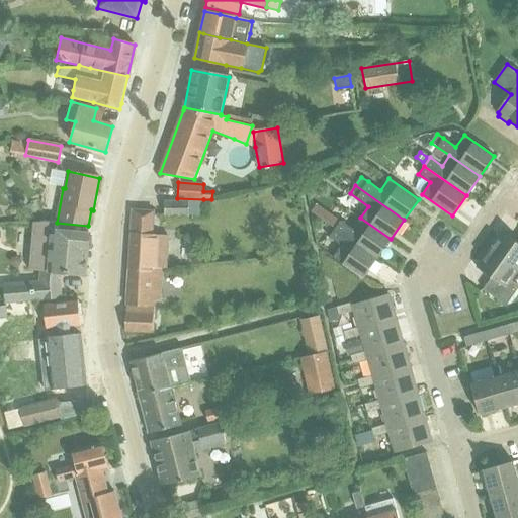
[(164,216),(188,216),(188,202),(164,202),(164,216)]
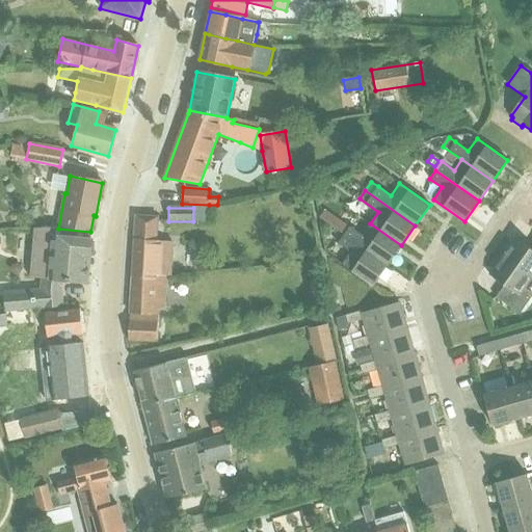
[(170,276),(171,263),(174,242),(157,241),(158,217),(136,216),(132,276),(155,277),(155,274),(167,276),(170,276)]
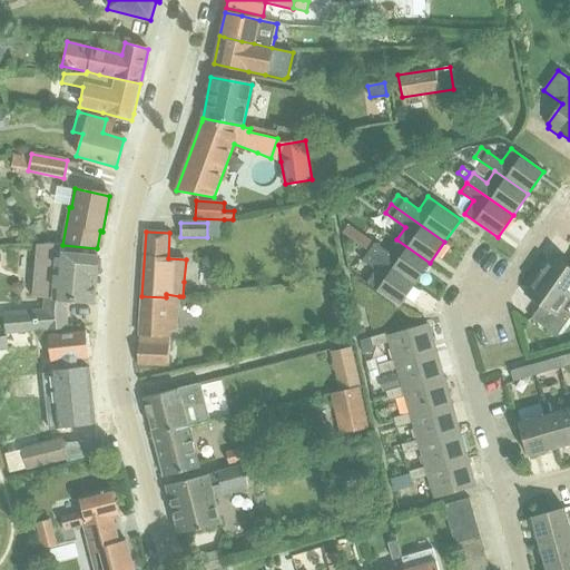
[(374,243),(369,252),(414,285),(430,263),(396,239),(389,252),(374,243)]
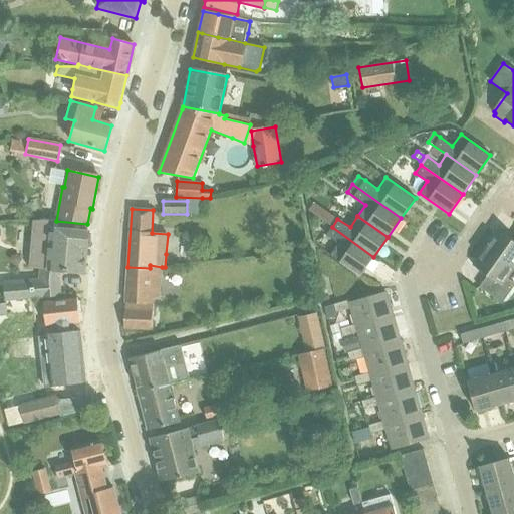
[(38,280),(4,283),(6,299),(61,295),(59,279),(60,271),(84,273),(90,224),(87,224),(56,221),(44,220),(34,220),(31,266),(39,266),(38,280)]
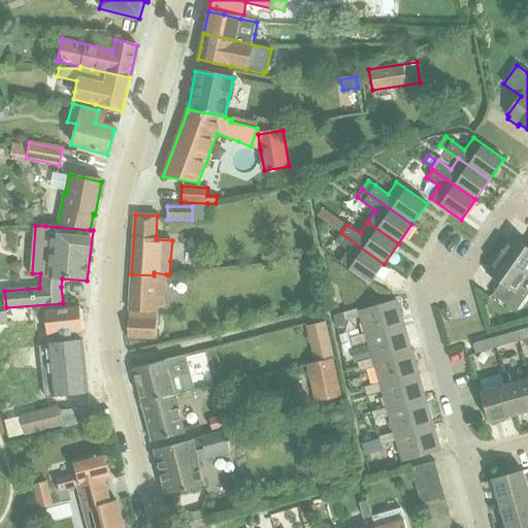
[(384,264),(341,233),(335,241),(348,251),(339,263),(369,285),(384,264)]
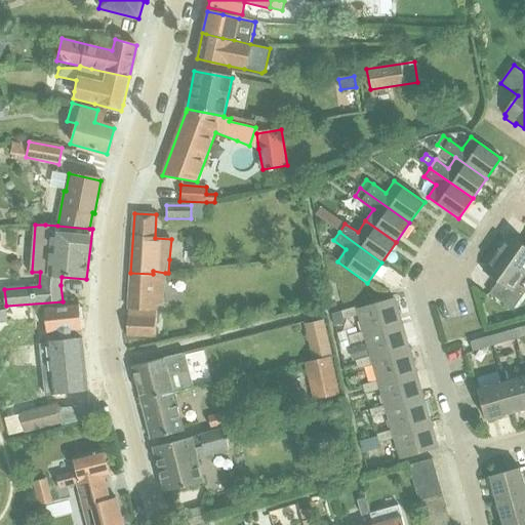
[(509,235),(495,253),(524,274),(524,273),(524,242),(523,245),(509,235)]
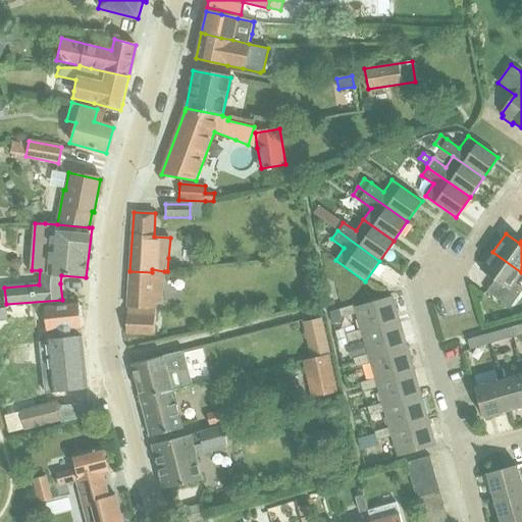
[(521,272),(492,252),(480,269),(494,280),(486,292),(510,308),(521,291),(521,288),(515,282),(521,272)]
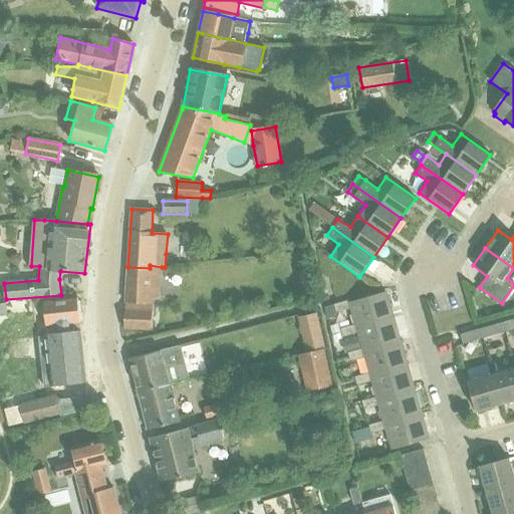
[(150,268),(127,267),(123,328),(152,330),(154,304),(153,304),(154,293),(160,294),(162,267),(150,265),(150,268)]
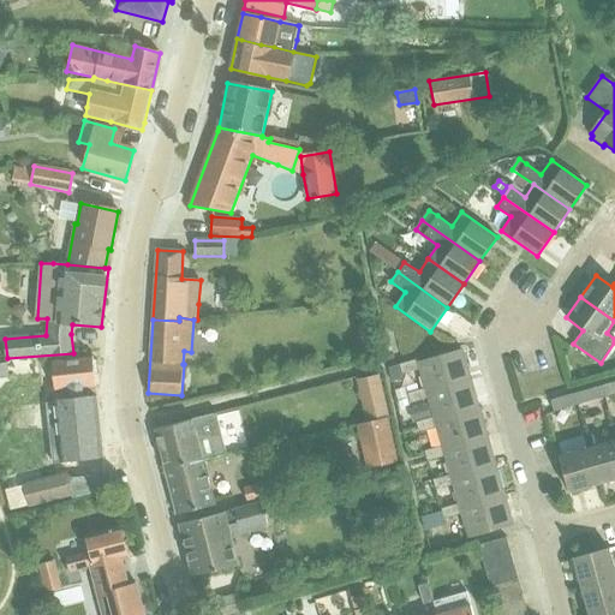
[(424,390),(470,377),(463,350),(419,362),(418,359),(399,364),(402,374),(418,369),(424,388),(424,390)]
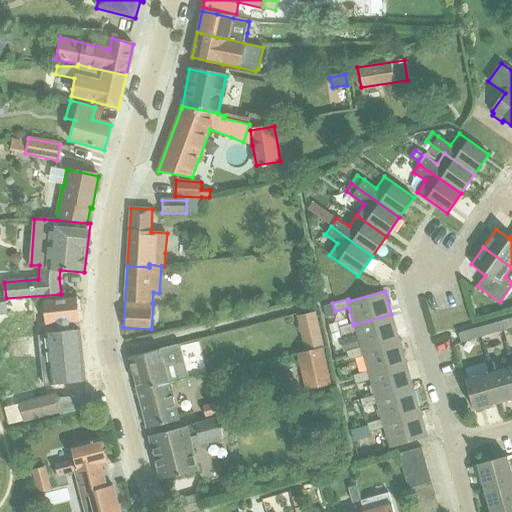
[(82,351),(80,321),(79,312),(82,311),(81,299),(78,299),(77,297),(43,301),(47,336),(39,337),(41,355),(53,354),(54,357),(41,359),(43,380),(86,376),(83,351),(82,351)]
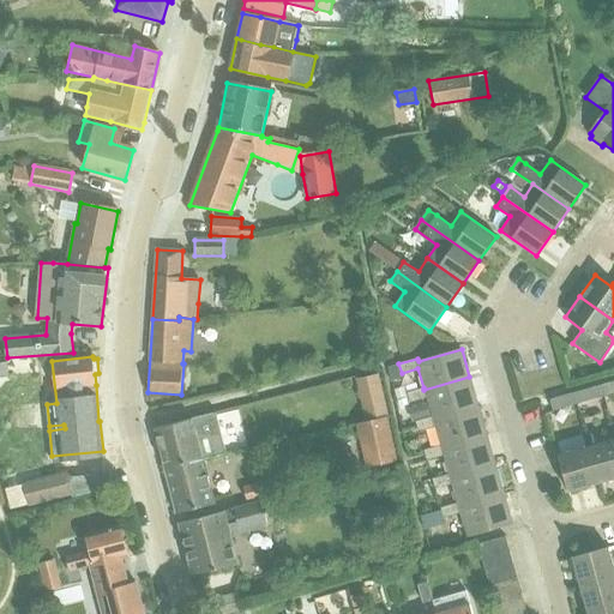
[(397,363),(387,367),(391,381),(403,378),(402,373),(398,363),(397,363)]
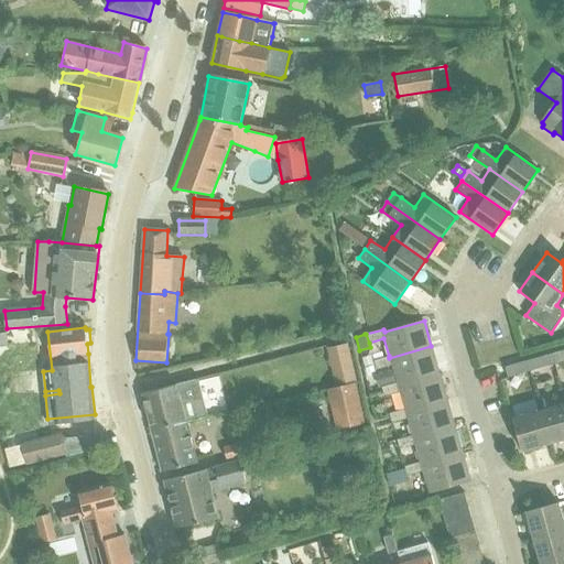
[(348,345),(326,349),(335,387),(356,382),(357,382),(348,345)]
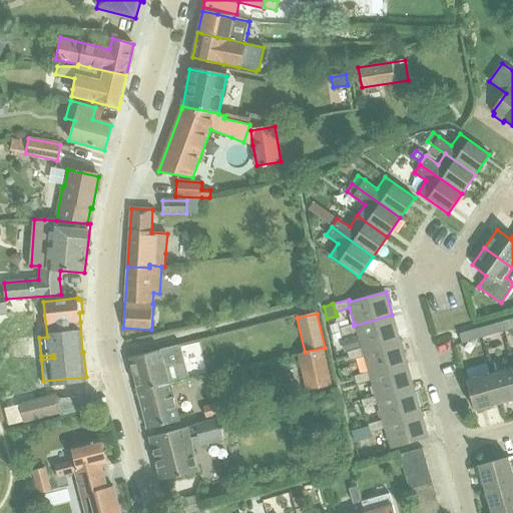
[(354,326),(354,324),(340,328),(343,337),(358,332),(362,348),(363,350),(399,339),(392,315),(354,326)]
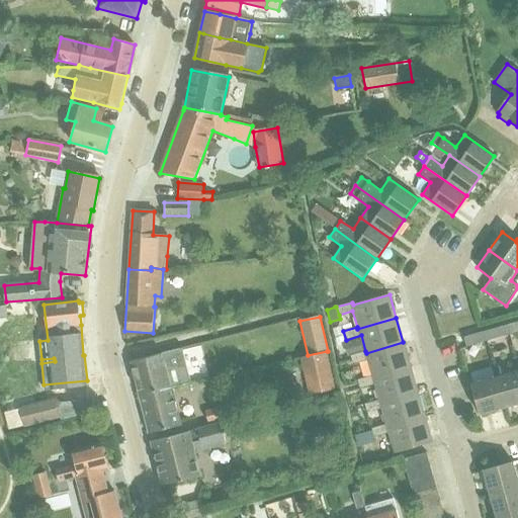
[(483,331),(486,341),(505,335),(502,326),(483,331)]
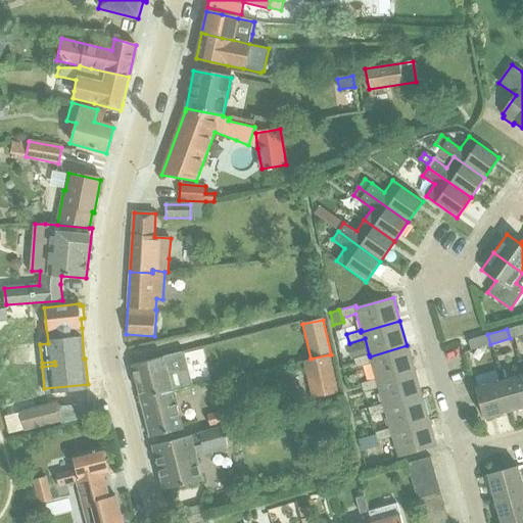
[(344,330),(336,332),(338,340),(346,337),(344,330)]
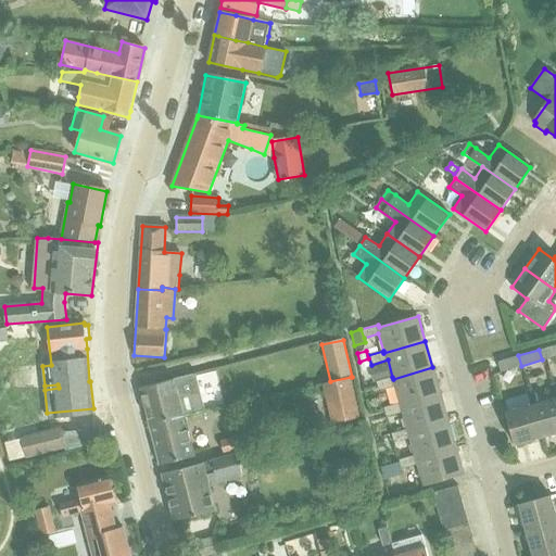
[(521,366),(518,355),(497,362),(501,371),(521,366)]
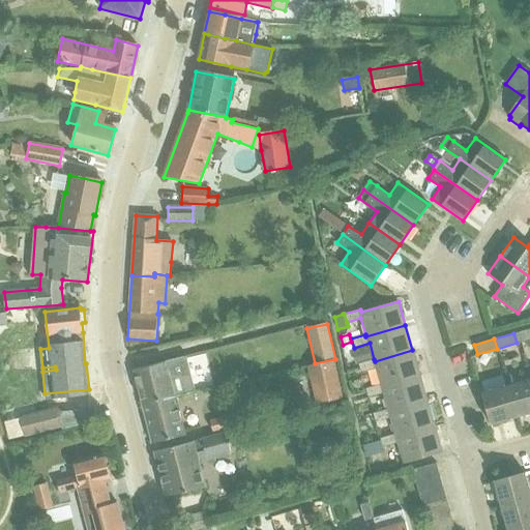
[(351,343),(343,346),(345,351),(353,349),(351,343)]
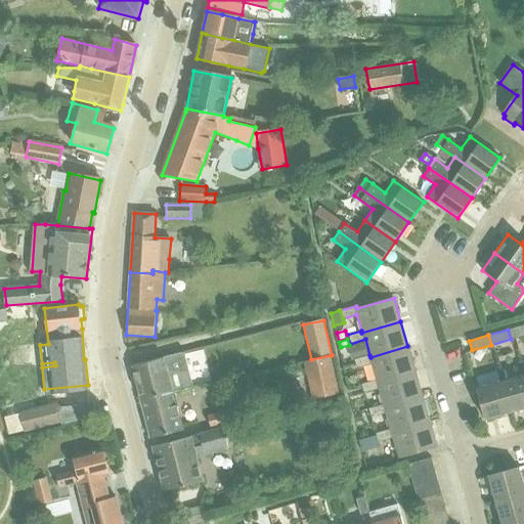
[(363,345),(349,349),(352,360),(354,359),(367,356),(363,345)]
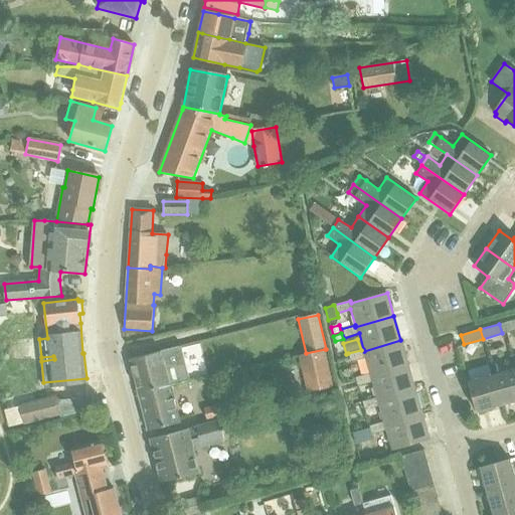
[(364,351),(363,349),(361,350),(348,353),(351,362),(366,357),(370,373),(371,375),(407,364),(400,340),(364,351)]
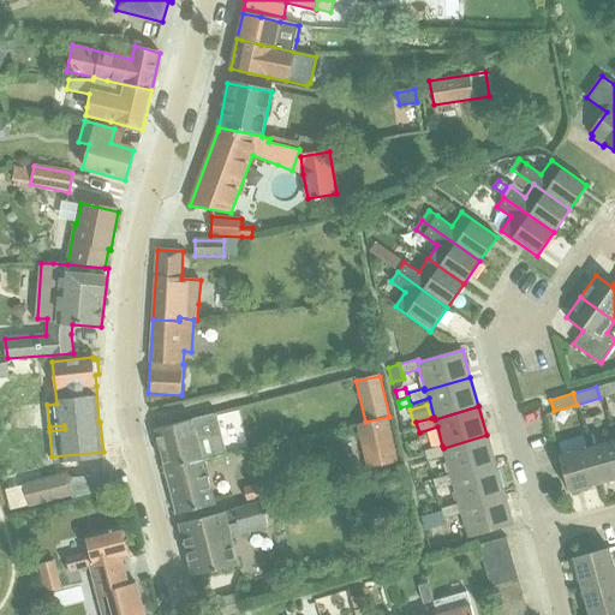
[(216,413),(155,430),(166,470),(203,460),(227,454),(219,424),(216,413)]
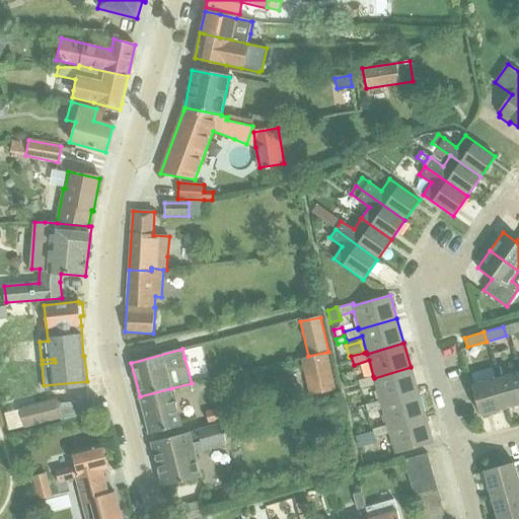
[(308,356),(302,358),(310,395),(336,390),(327,352),(308,356)]
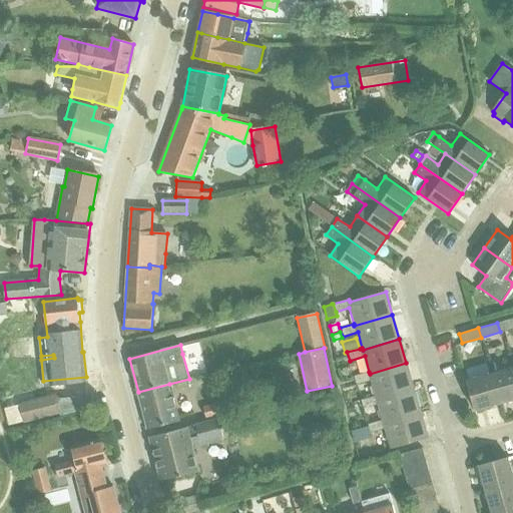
[(370,374),(369,372),(354,376),(357,385),(372,380),(376,396),(377,398),(413,388),(406,363),(370,374)]
